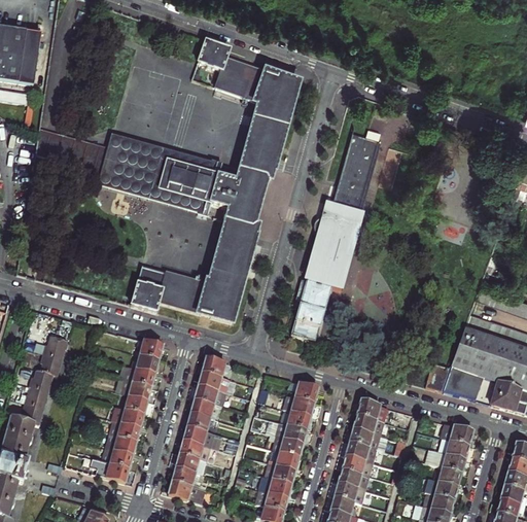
[(14,27),(0,24),(0,77),(33,83),(41,31),(14,27)]
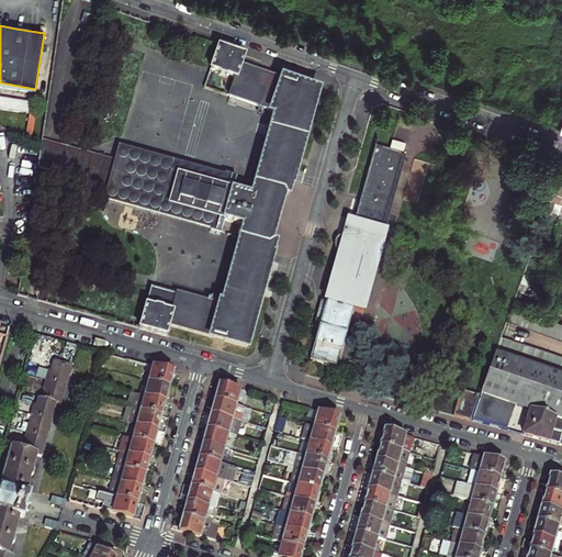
[(242,62),(245,52),(233,47),(218,42),(211,65),(236,74),(237,74),(242,62)]
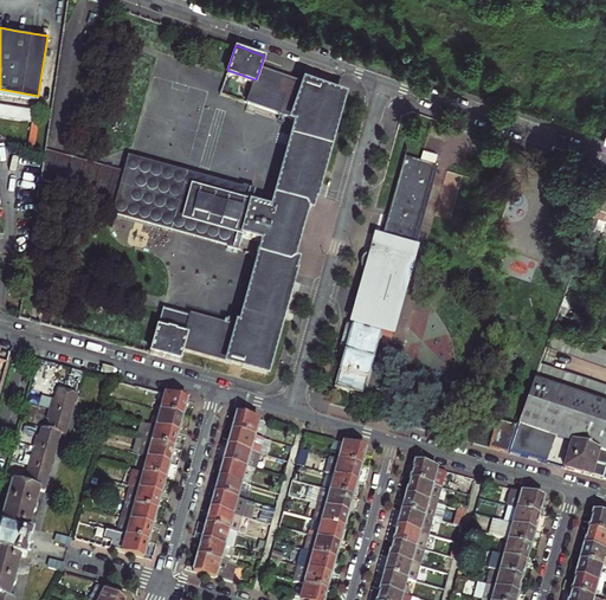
[(275,207),(270,223),(297,231),(305,201),(310,202),(314,191),(315,192),(317,184),(318,179),(326,153),(342,95),(260,66),(256,79),(255,79),(247,98),(246,105),(291,122),(277,174),(283,176),(276,202),(275,207)]
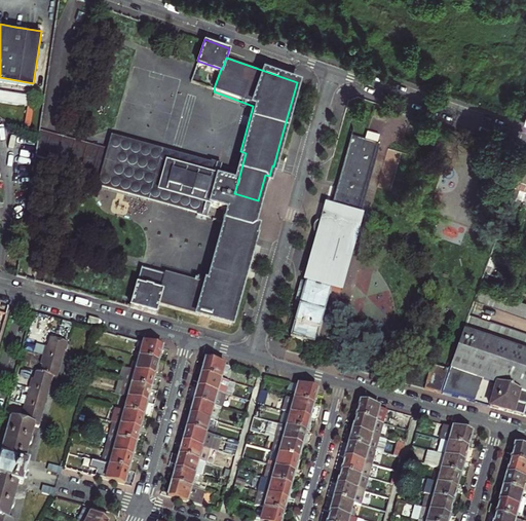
[(0,89),(0,99),(26,104),(27,95),(0,89)]
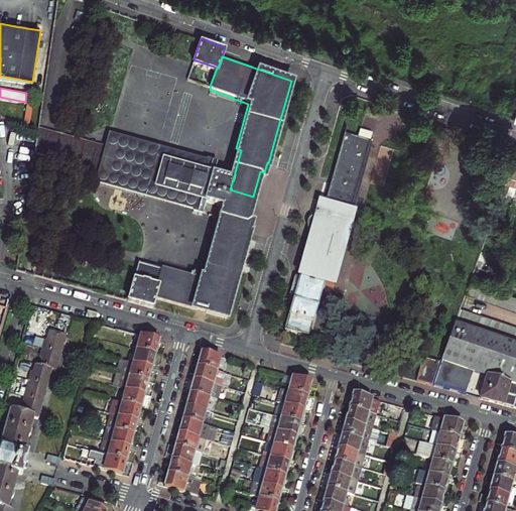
[(27,105),(24,120),(29,121),(32,106),(27,105)]
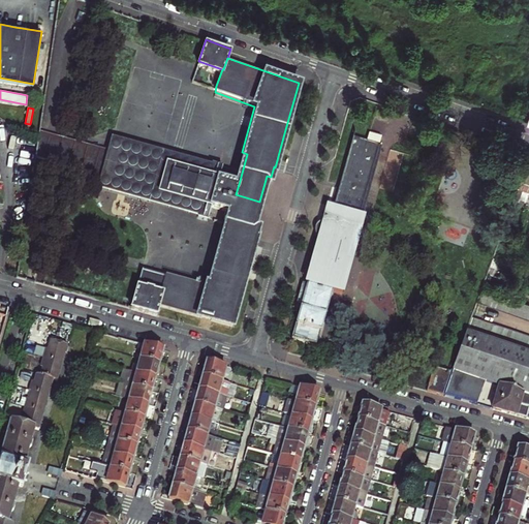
[(34,153),(102,172),(99,183),(199,210),(199,208),(158,195),(170,152),(213,163),(213,161),(113,134),(109,147),(38,127),(38,131),(34,153)]
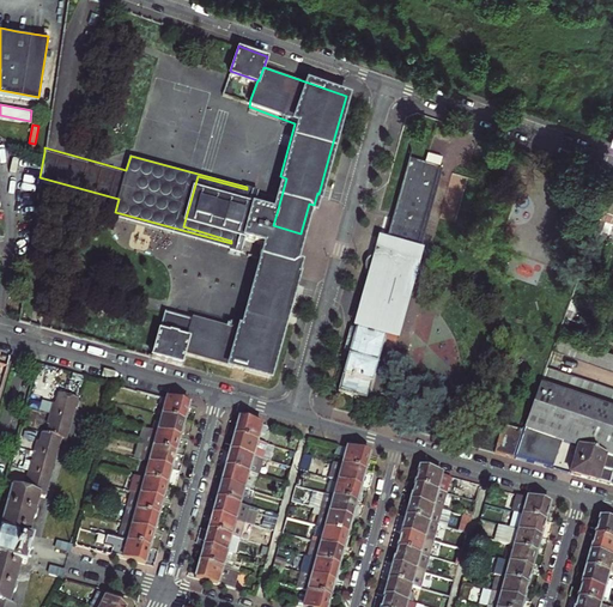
[(428,151),(425,159),(439,163),(442,155),(428,151)]
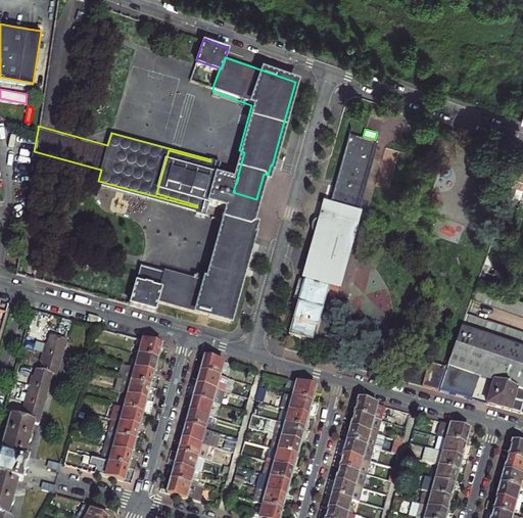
[(317,232),(304,278),(301,291),(296,290),(295,295),(299,296),(296,308),(290,331),(313,336),(327,284),(338,287),(352,234),(354,235),(361,212),(355,210),(376,139),(375,139),(363,136),(349,133),(335,182),(329,203),(326,202),(324,209),(322,217),(318,217),(316,217),(314,219),(312,221),(312,223),(312,224),(312,229),(314,231),(317,232)]
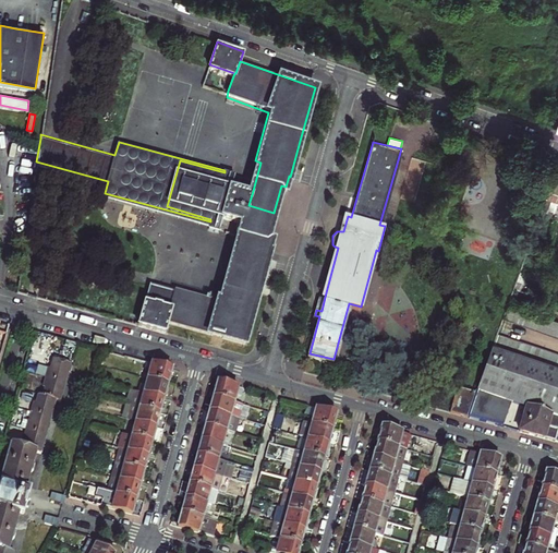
[(556,207),(557,200),(557,158),(557,160),(542,204),(547,206),(547,204),(556,207)]
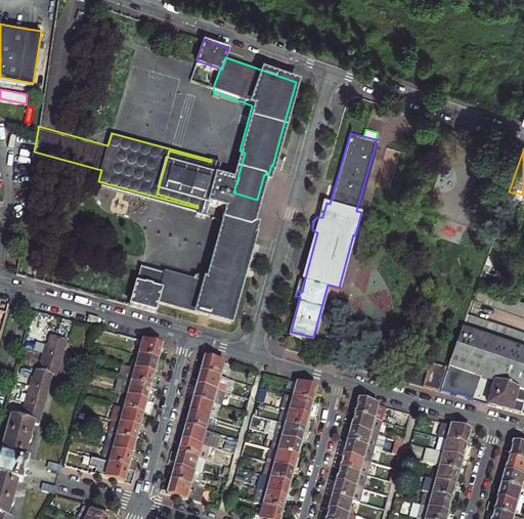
[(221,161),(211,160),(211,162),(169,150),(157,193),(198,206),(198,208),(197,210),(207,212),(210,201),(214,187),(218,174),(219,170),(221,161)]
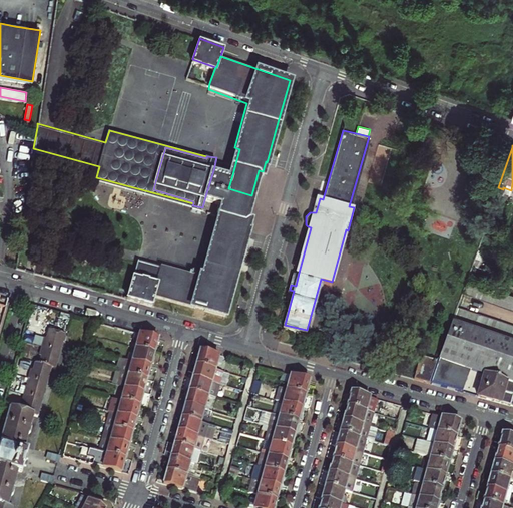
[(213,170),(232,175),(233,171),(214,166),(213,170)]
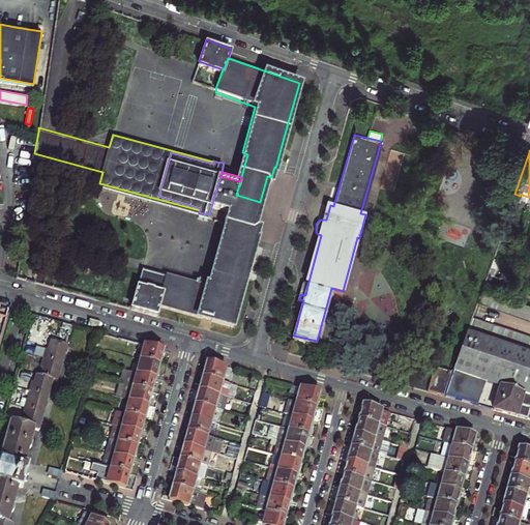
[(221,176),(216,190),(236,195),(240,181),(221,176)]
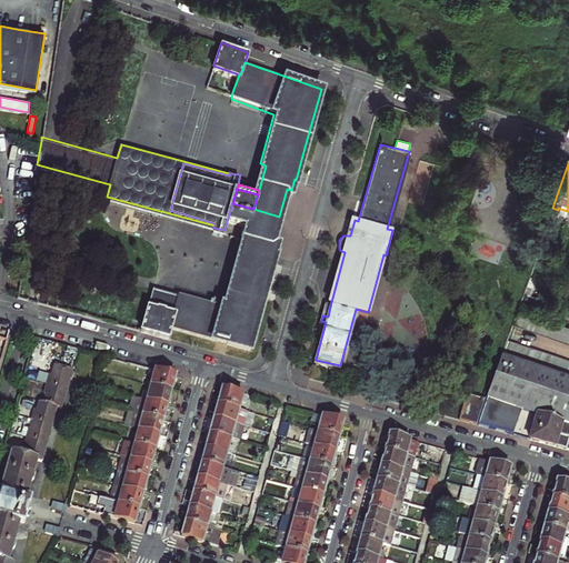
[(253,209),(232,203),(228,218),(237,220),(249,223),(253,209)]
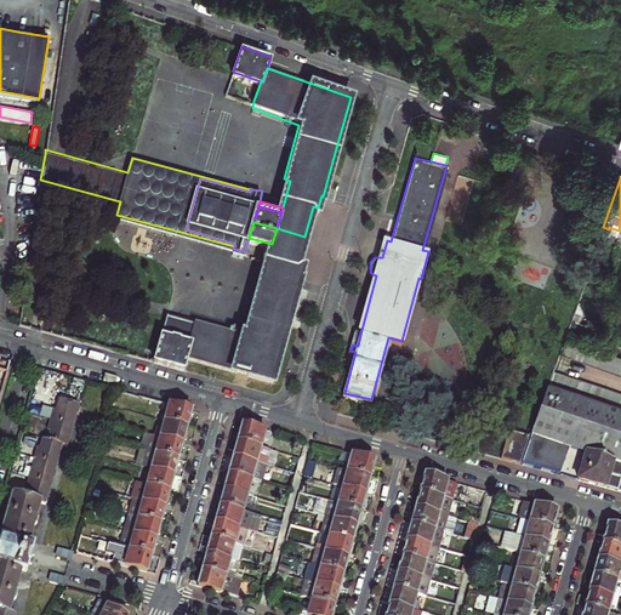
[(305,237),(277,228),(272,244),(271,249),(263,277),(256,274),(243,326),(198,314),(197,319),(191,340),(192,341),(188,354),(273,379),(297,291),(298,285),(301,279),(298,278),(302,266),(297,265),(305,237)]
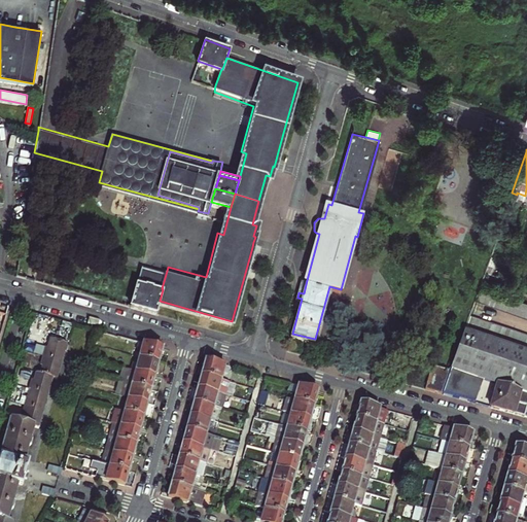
[(215,215),(218,207),(230,211),(231,207),(219,204),(211,202),(208,213),(215,215)]
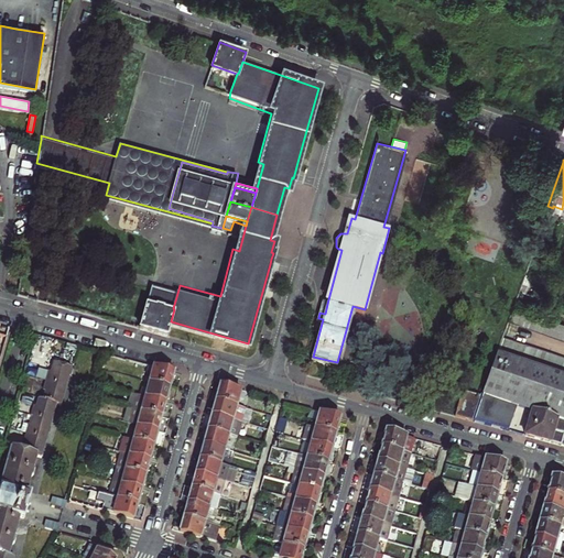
[(154,328),(167,332),(171,321),(174,309),(173,308),(179,290),(152,283),(140,325),(154,328)]
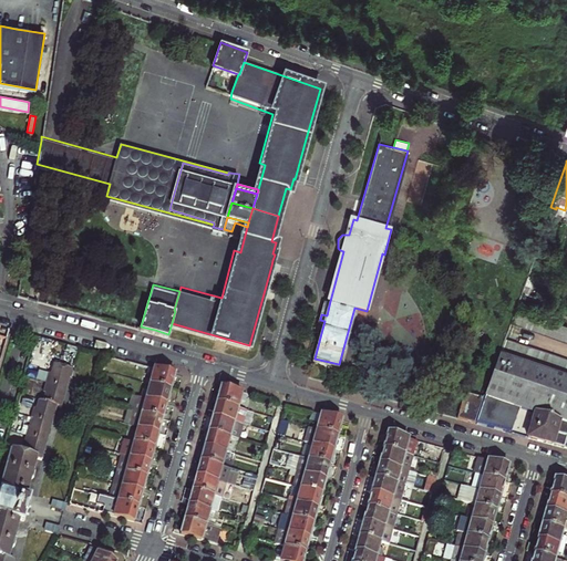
[(566,332),(514,314),(513,317),(566,335),(566,332)]
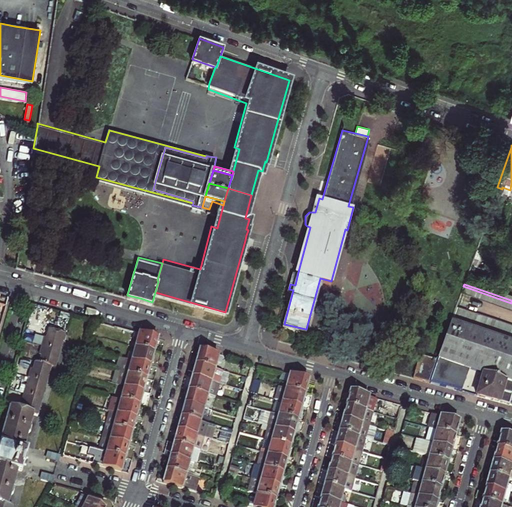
[(511,337),(511,323),(456,303),(452,317),(511,337)]
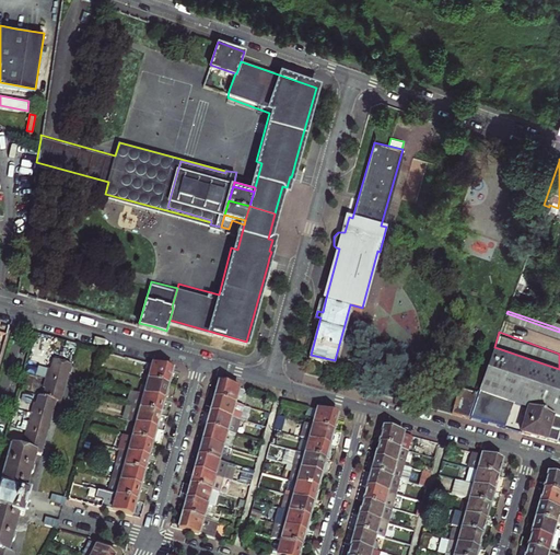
[(559,369),(494,347),(480,389),(515,400),(520,401),(531,405),(559,414),(559,369)]
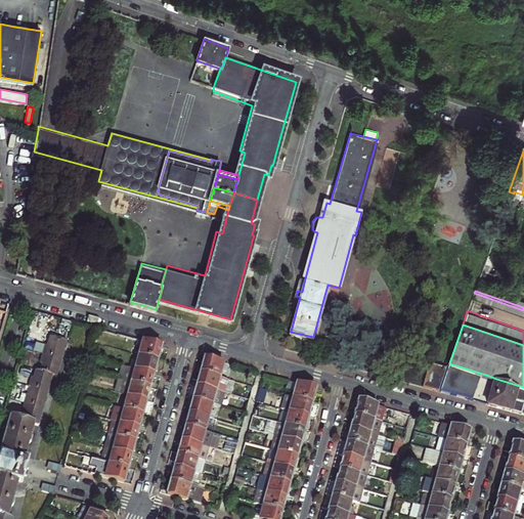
[(43,351),(62,356),(63,350),(66,346),(67,341),(67,339),(50,335),(48,343),(46,343),(43,351)]
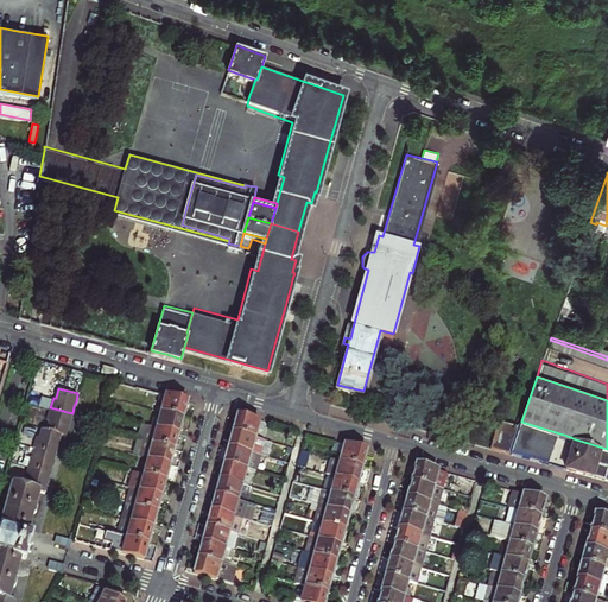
[(189,398),(165,391),(164,398),(162,406),(184,413),(187,404),(189,398)]
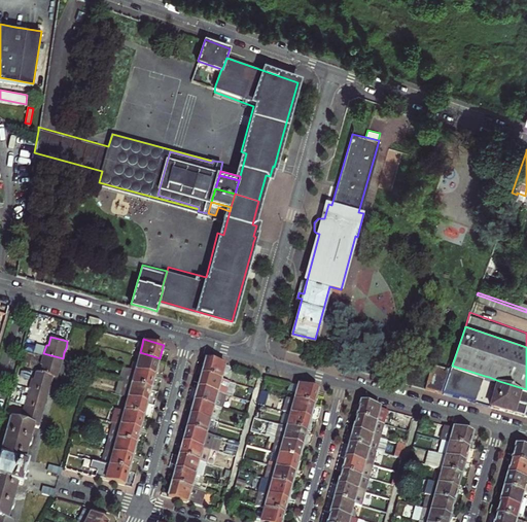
[(43,353),(46,345),(36,342),(34,350),(43,353)]
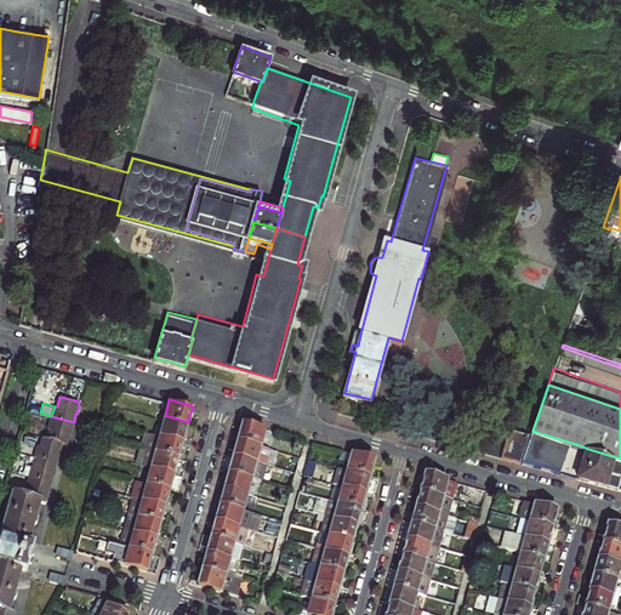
[(188,422),(165,415),(163,422),(160,432),(183,439),(186,430),(188,422)]
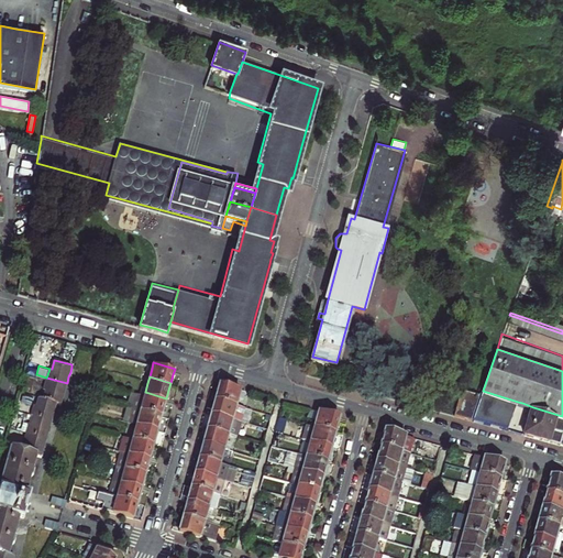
[(40,395),(62,401),(64,392),(67,383),(46,378),(44,387),(46,389),(45,395),(40,394),(40,395)]
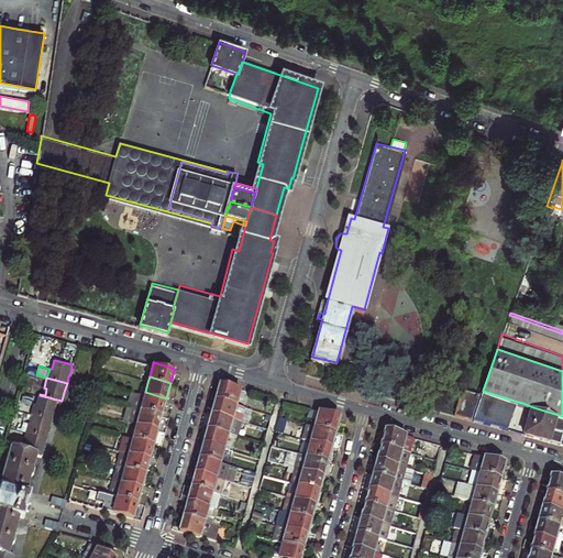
[(241,386),(220,381),(218,386),(216,396),(238,402),(239,394),(241,386)]
